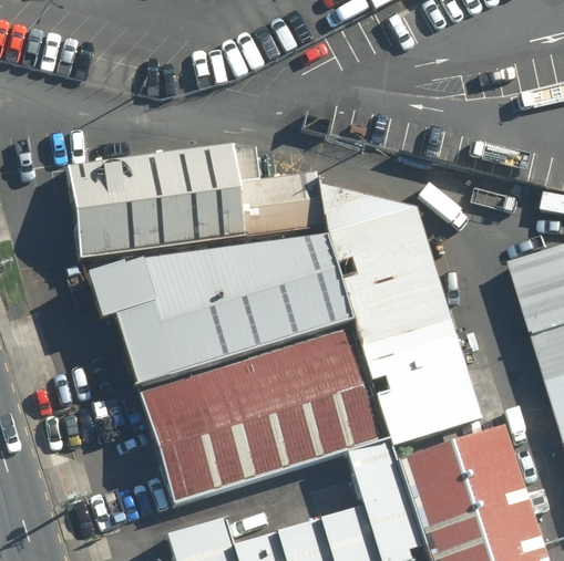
[(368,0),(373,10),(391,0),(368,0)]
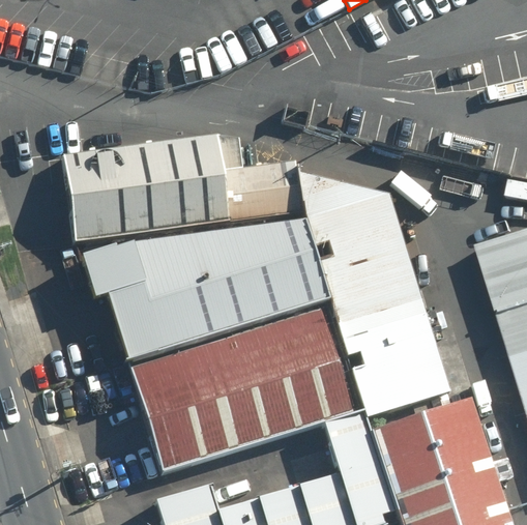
[(59,129),(75,241),(298,211),(292,159),(225,168),(220,134),(151,143),(147,117),(59,129)]
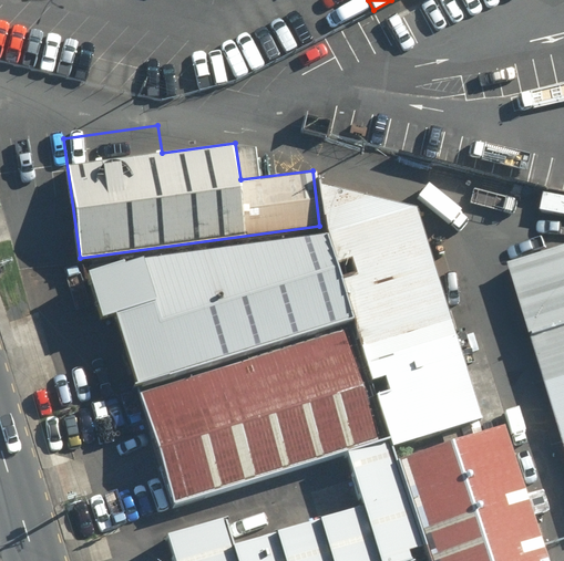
[(484,417),(414,205),(318,183),(325,235),(391,437),(395,446),(484,417)]
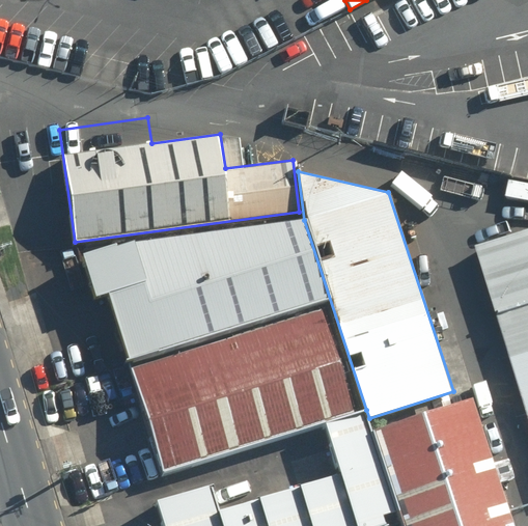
[(109,295),(130,360),(327,299),(302,220),(129,242),(84,256),(96,298),(109,295)]
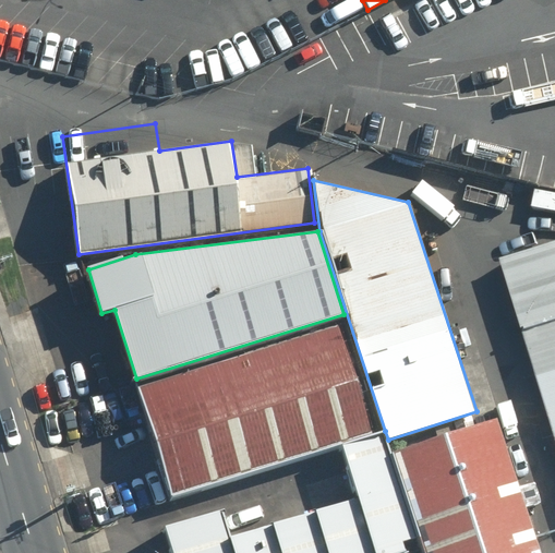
[(554,242),(501,261),(554,425),(554,242)]
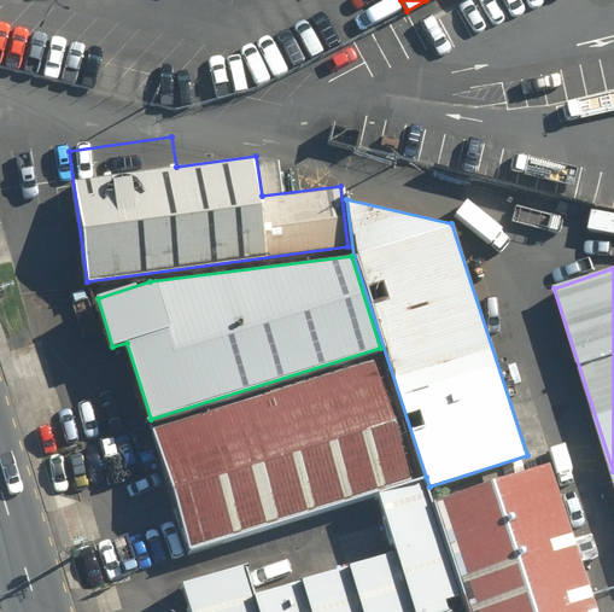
[(192,553),(411,482),(369,354),(151,425),(192,553)]
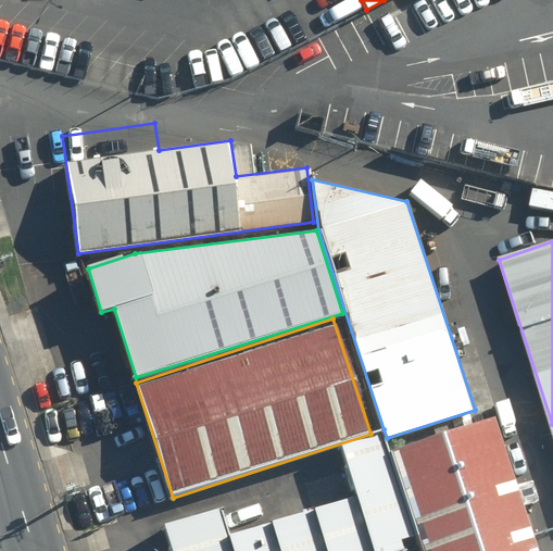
[(533,550),(489,414),(389,447),(423,550),(533,550)]
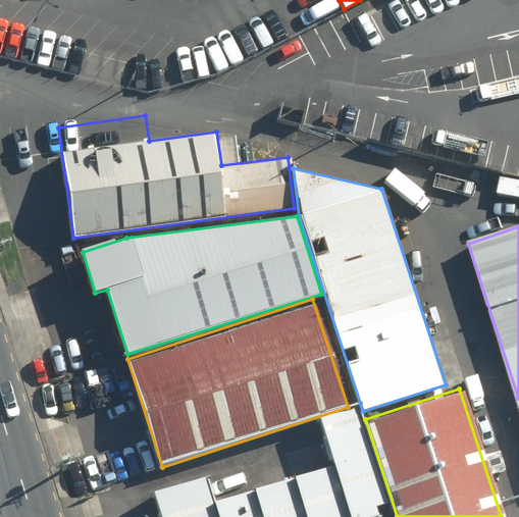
[(160,516),(376,516),(396,511),(365,419),(363,411),(360,403),(314,418),(329,465),(218,501),(210,474),(153,493),(160,516)]
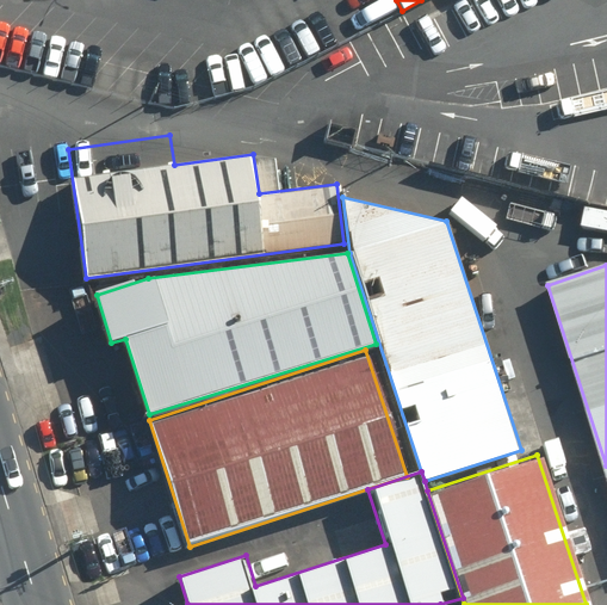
All buildings are outlined.
